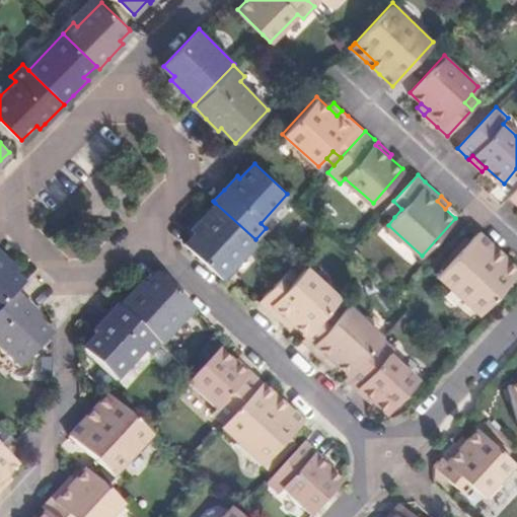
[(393,201),(386,209),(394,217),(401,209),(393,201)]
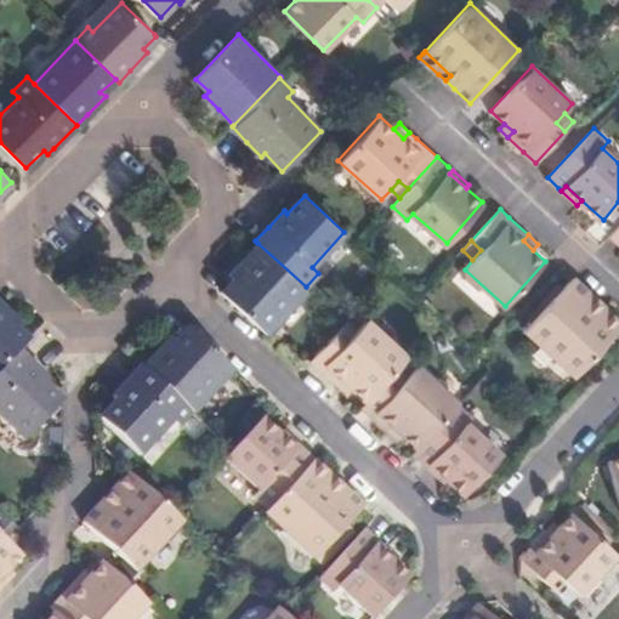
[(306,287),(257,243),(243,259),(233,270),(230,273),(234,277),(222,290),(266,333),(306,287)]
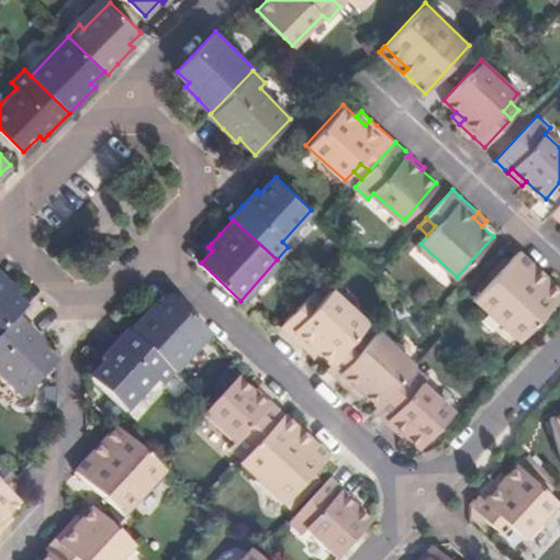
[(521,339),(559,297),(559,294),(538,275),(541,270),(528,258),(518,250),(474,297),(521,339)]
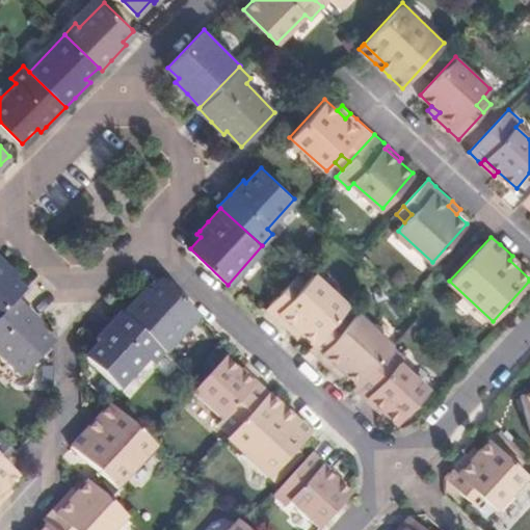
[(529,272),(518,261),(512,256),(509,260),(529,279),(529,272)]
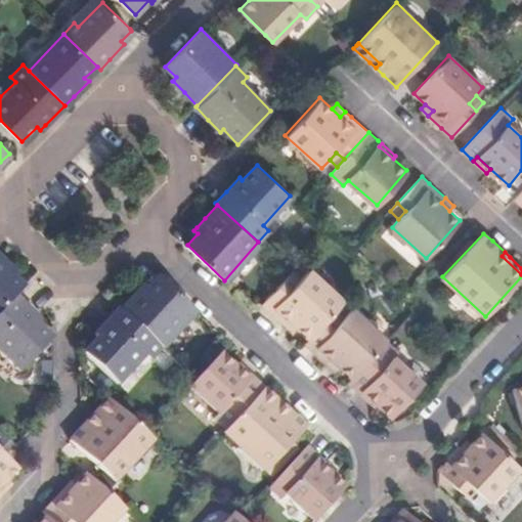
[(0,312),(15,297),(26,288),(14,275),(15,274),(9,267),(3,261),(0,257),(0,312)]
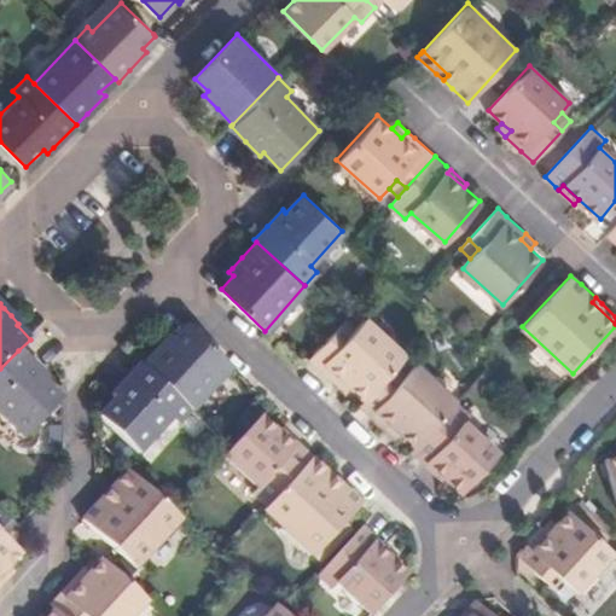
[(348,337),(338,327),(311,358),(327,373),(346,390),(338,397),(353,412),(360,404),(389,373),(397,364),(406,354),(365,318),(358,327),(348,337)]
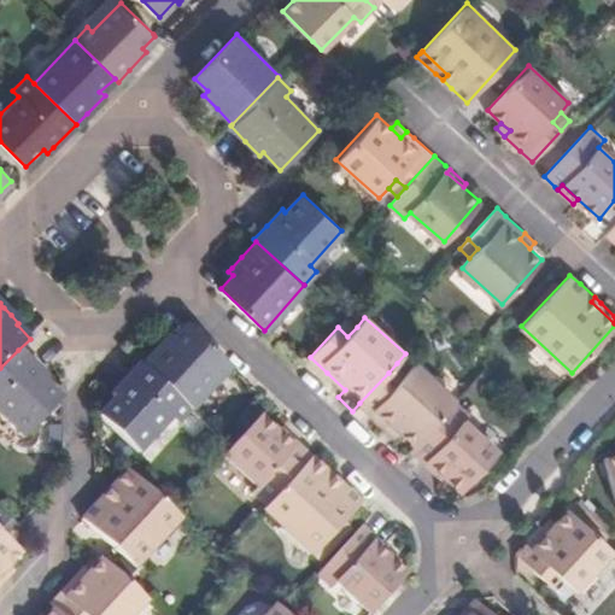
[(346,317),(343,321),(338,327),(347,337),(357,327),(346,317)]
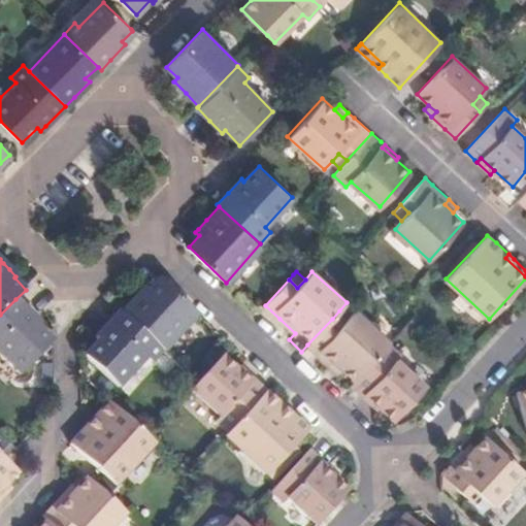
[(161,350),(162,352),(197,315),(177,296),(161,281),(151,292),(145,288),(133,299),(132,298),(119,311),(161,350)]
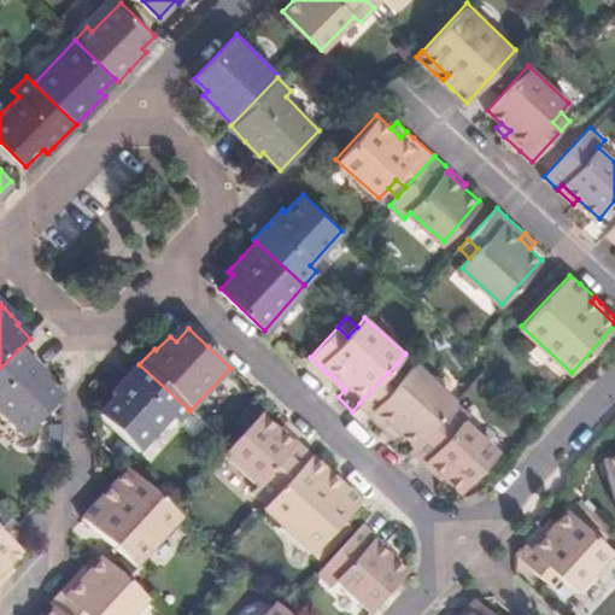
[(18,350),(0,368),(0,415),(23,435),(62,398),(46,381),(47,379),(30,362),(18,350)]
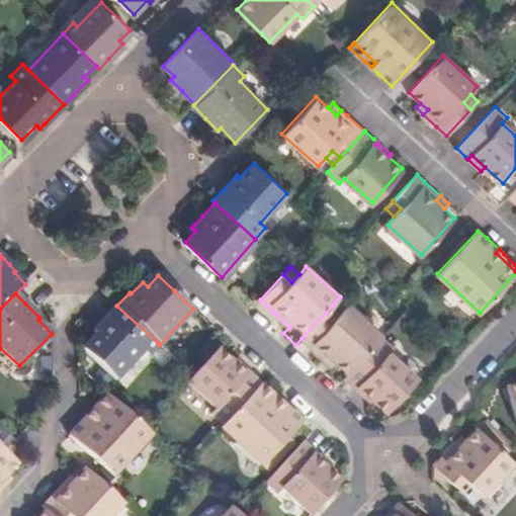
[(326,313),(302,338),(321,356),(325,361),(330,356),(337,363),(349,373),(382,336),(349,305),(342,312),(335,321),(326,313)]
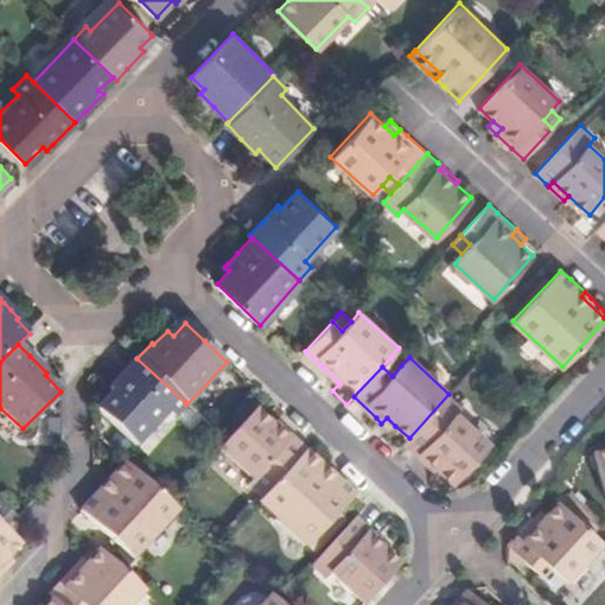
[(390,357),(382,367),(393,376),(401,365),(390,357)]
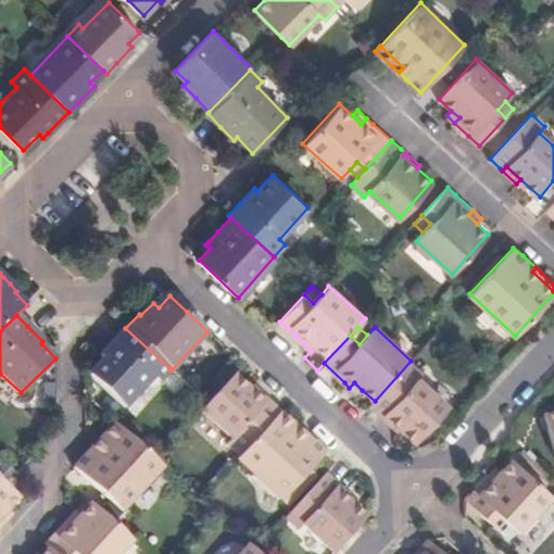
[(108,349),(100,356),(102,360),(88,375),(123,406),(152,376),(158,381),(170,368),(125,328),(108,349)]
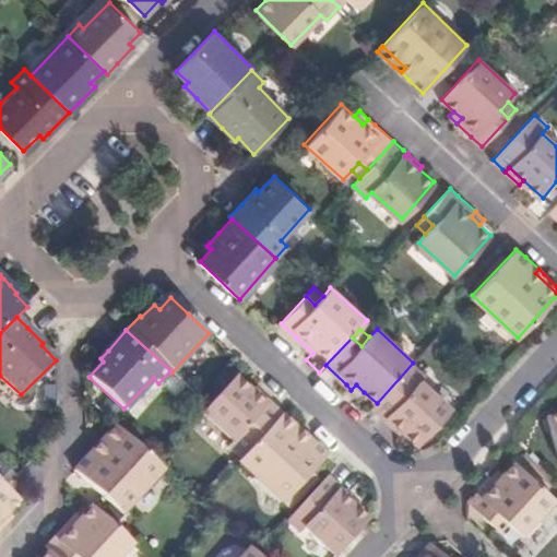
[(377,403),(372,407),(384,419),(388,417),(403,430),(418,445),(451,409),(422,380),(425,375),(413,363),(377,403)]
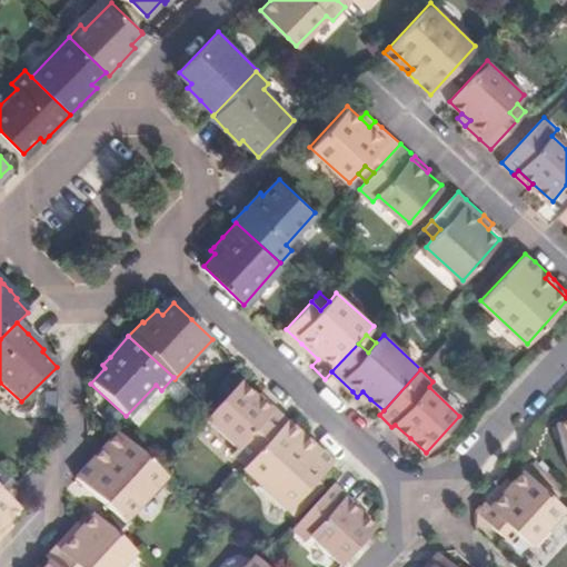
[(231,454),(246,467),(287,421),(268,403),(260,395),(258,398),(240,383),(211,413),(206,420),(236,447),(231,454)]
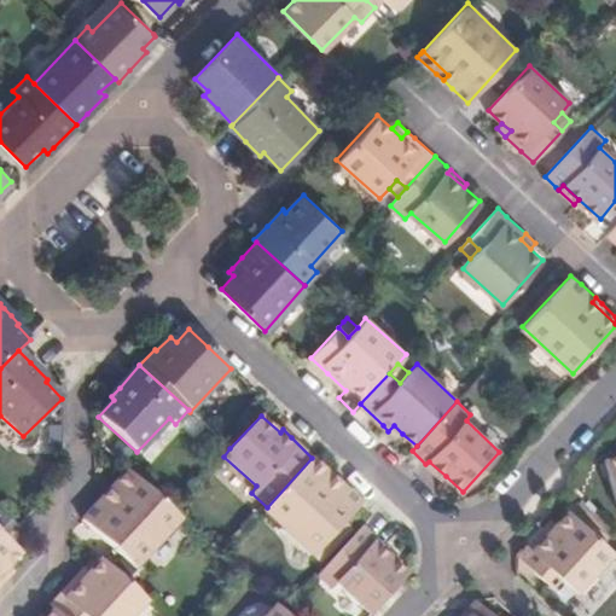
[(394,425),(388,431),(397,439),(402,434),(394,425)]
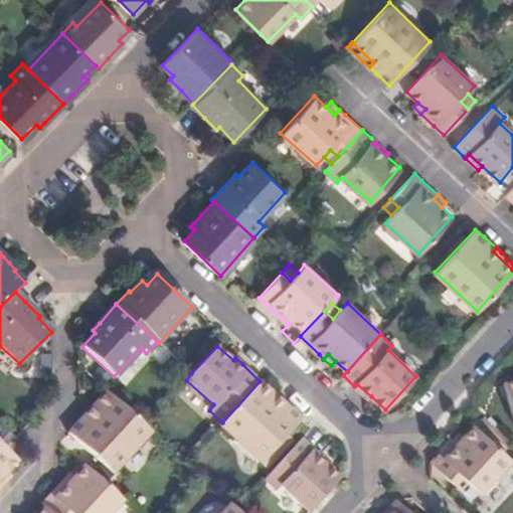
[(222,422),(219,424),(260,461),(299,419),(284,405),(275,397),(277,396),(260,381),(222,422)]
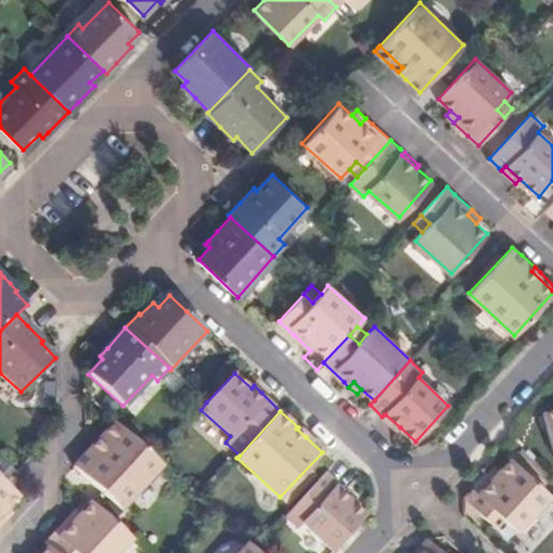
[(385,420),(398,431),(400,427),(385,414),(382,416),(385,420)]
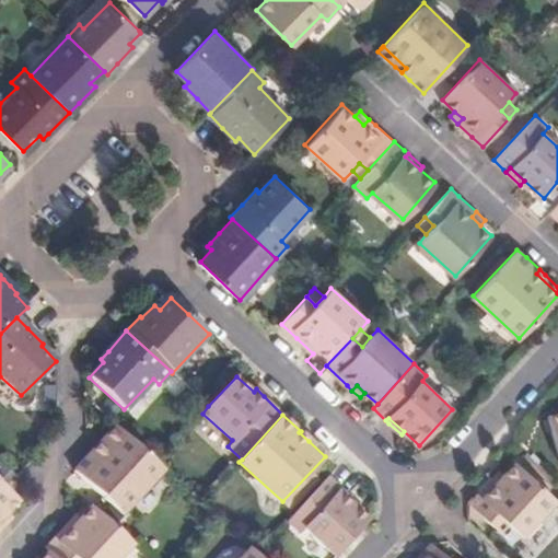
[(85,464),(78,473),(126,516),(165,473),(157,464),(117,428),(101,445),(85,464)]
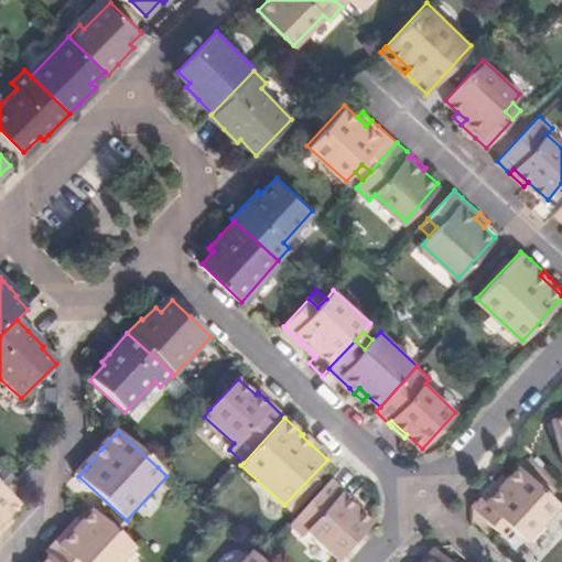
[(508,476),(503,472),(489,486),(472,506),(509,540),(518,531),(526,538),(560,501),(519,464),(508,476)]
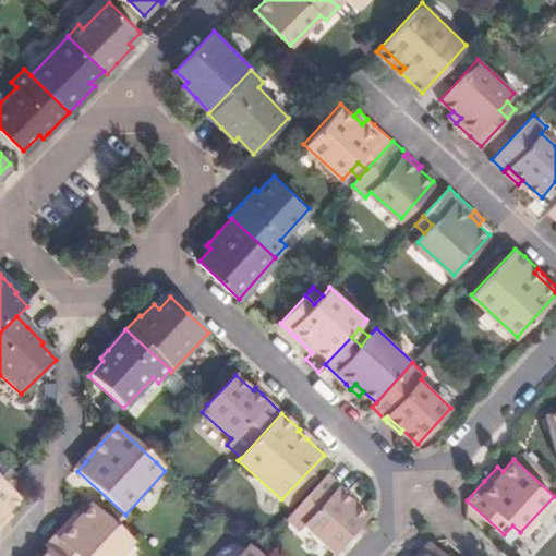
[(324,479),(285,521),(298,533),(303,528),(335,555),(367,519),(352,504),(339,492),(324,479)]
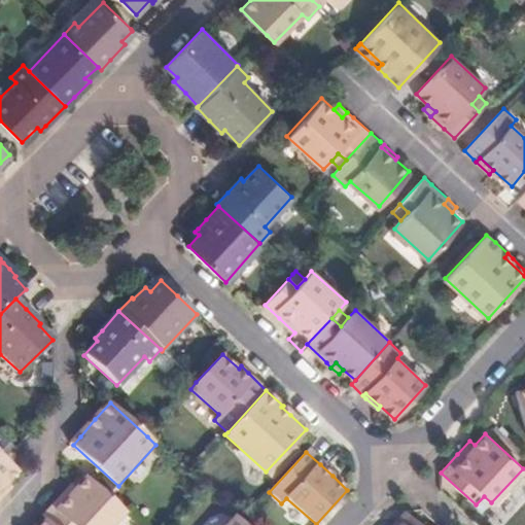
[(0,502),(7,495),(13,488),(8,483),(21,471),(0,453),(0,502)]
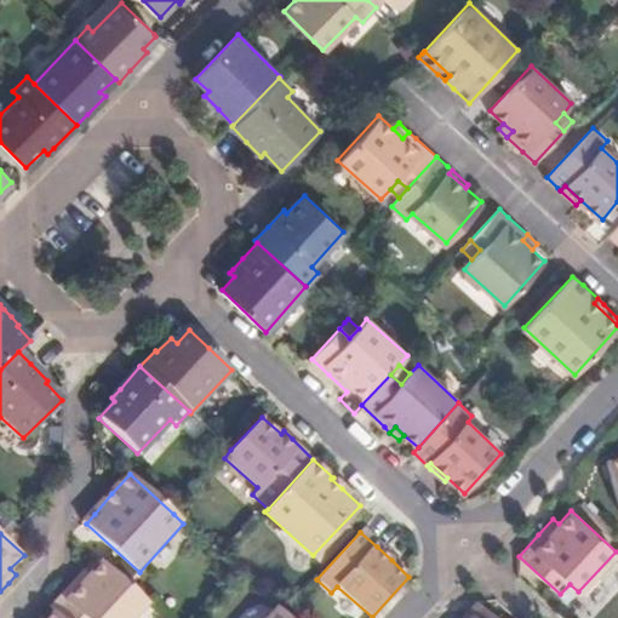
[(56,613),(61,617),(136,617),(149,604),(104,562),(91,578),(85,572),(68,590),(51,608),(56,613)]
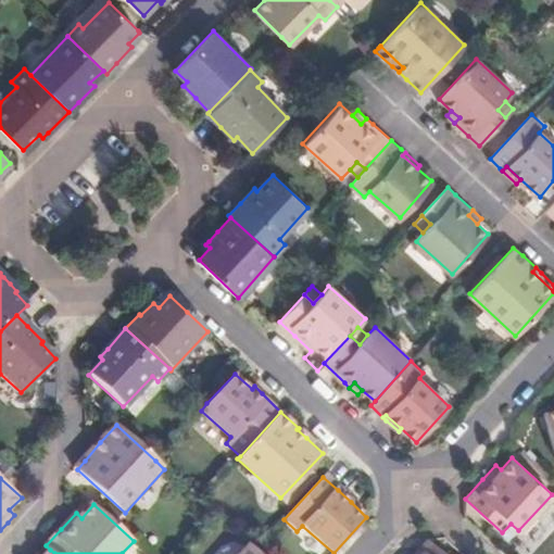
[(445,553),(429,539),(414,553),(445,553)]
